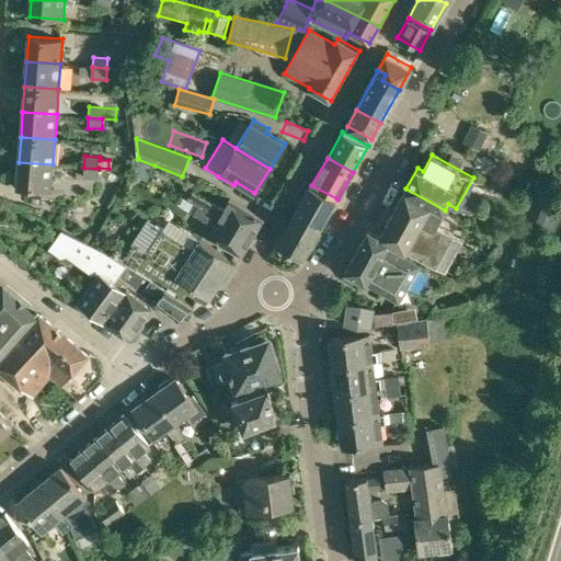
[(155,165),(137,159),(132,175),(149,182),(155,165)]
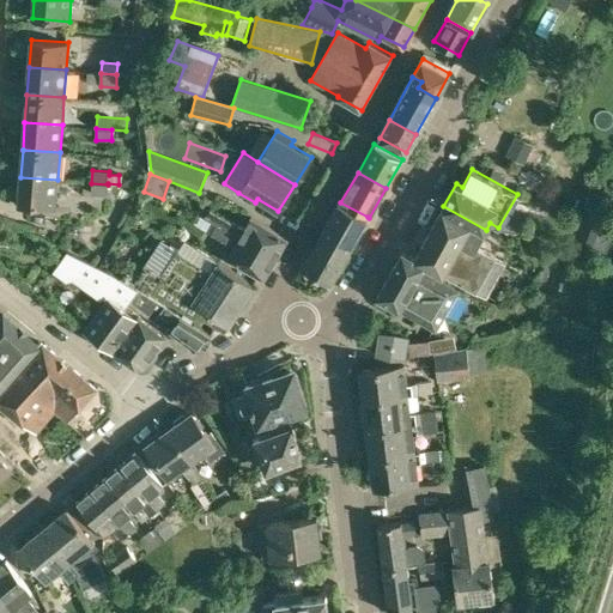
[(58,180),(20,177),(18,205),(55,207),(58,180)]
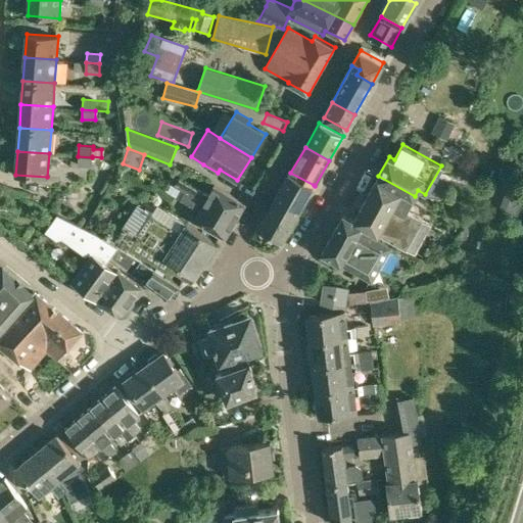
[(92,157),(78,156),(78,167),(91,167),(92,157)]
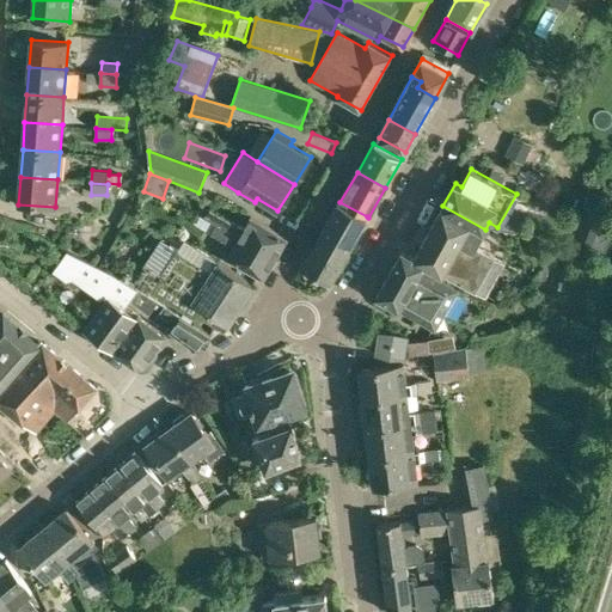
[(367,216),(340,202),(304,267),(330,281),(367,216)]
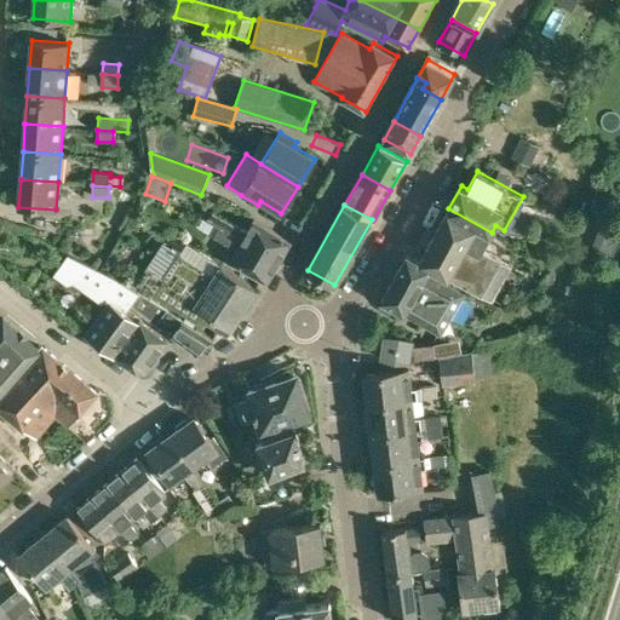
[(197,213),(197,214),(279,262),(291,241),(254,220),(248,230),(213,210),(212,211),(204,206),(199,213),(197,213)]
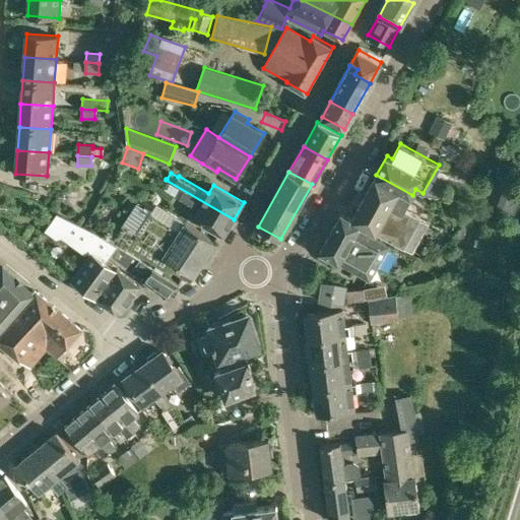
[(376,175),(352,218),(362,223),(412,252),(429,221),(420,217),(421,216),(405,208),(412,195),(376,175)]
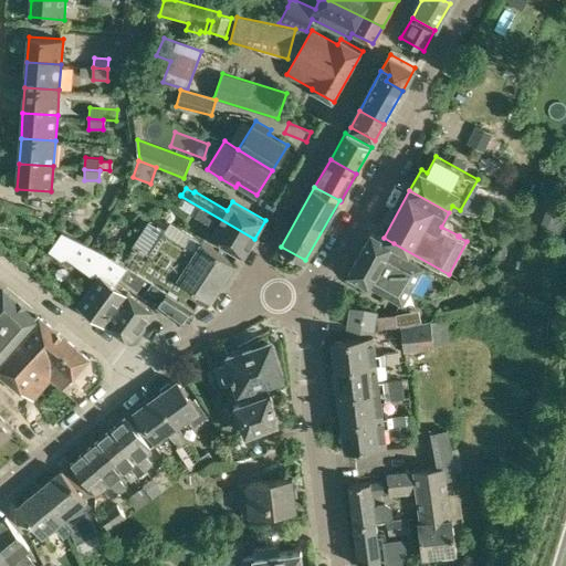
[(254,239),(180,196),(175,205),(216,229),(210,238),(243,257),(254,239)]
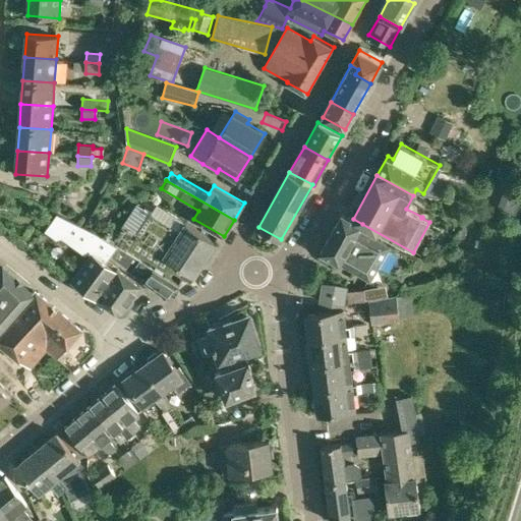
[(503,204),(512,208),(515,209),(520,195),(520,193),(514,191),(509,188),(503,204)]
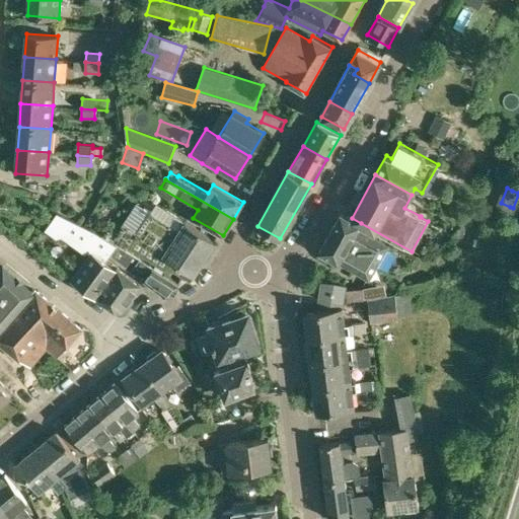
[(101,235),(95,231),(94,231),(118,245),(126,250),(129,246),(165,272),(164,274),(178,283),(183,276),(191,280),(216,241),(156,203),(151,211),(132,211),(119,232),(105,229),(101,235)]
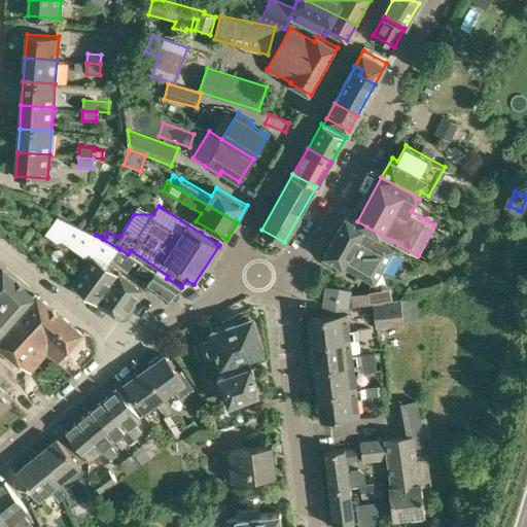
[(88,256),(92,259),(73,284),(96,301),(117,273),(107,266),(111,260),(111,259),(119,249),(96,235),(97,235),(58,215),(45,234),(58,242),(64,242),(86,257),(88,256)]
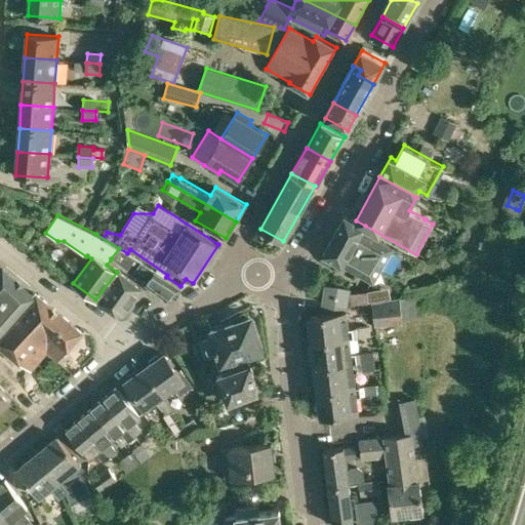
[(345,214),(334,234),(385,261),(393,247),(362,231),(365,226),(356,220),(345,214)]
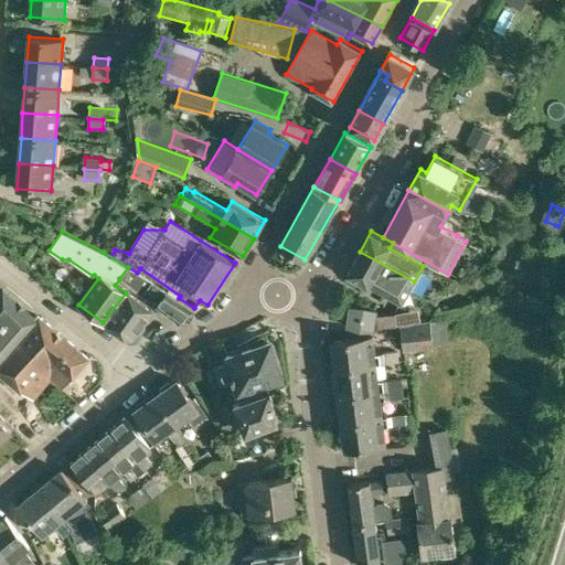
[(414,281),(360,252),(348,274),(403,302),(414,281)]
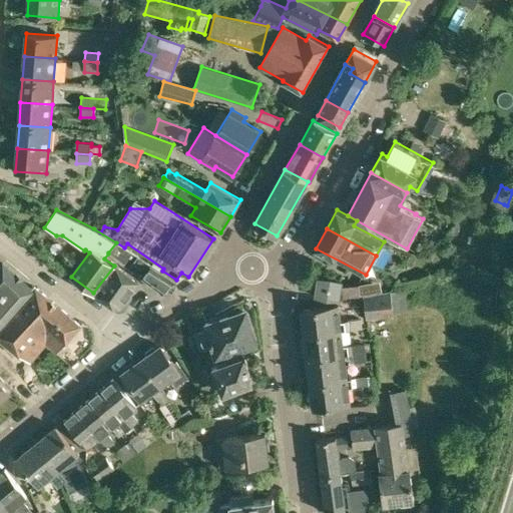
[(108,252),(108,253),(143,276),(142,278),(163,292),(169,292),(176,280),(162,271),(150,264),(124,247),(116,242),(108,252)]
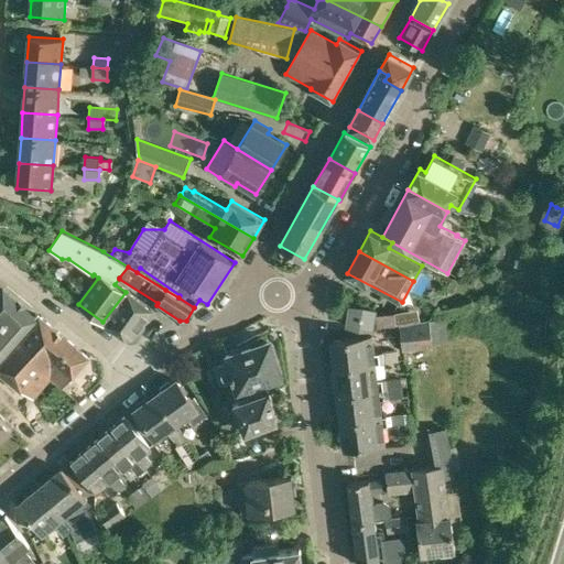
[(0,360),(36,318),(3,289),(0,292),(0,360)]
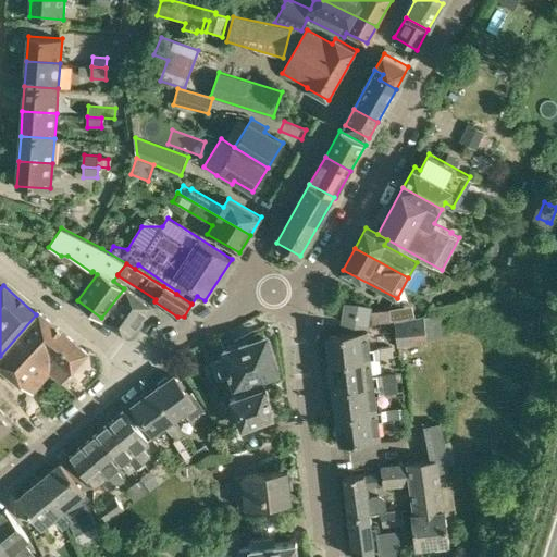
[(124,288),(101,318),(103,319),(103,320),(124,335),(131,334),(151,307),(126,288),(125,289),(124,288)]
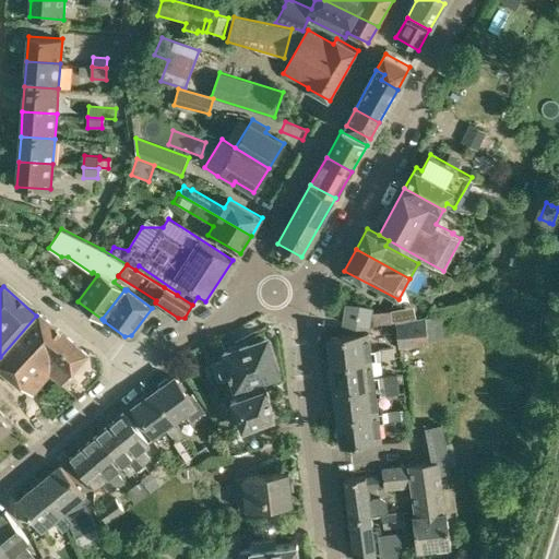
[(368,326),(371,307),(347,304),(345,323),(368,326)]
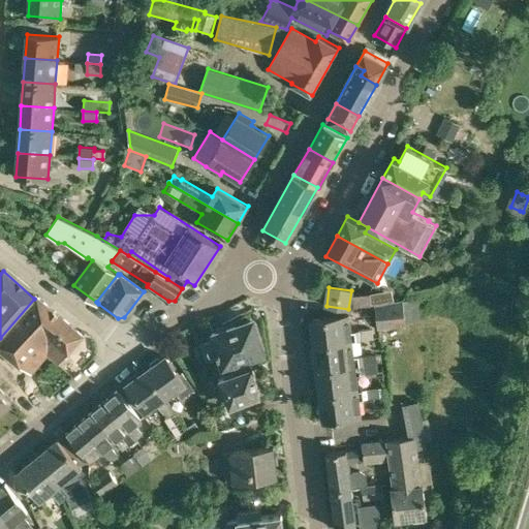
[(353,307),(371,306),(370,289),(352,291),(353,307)]
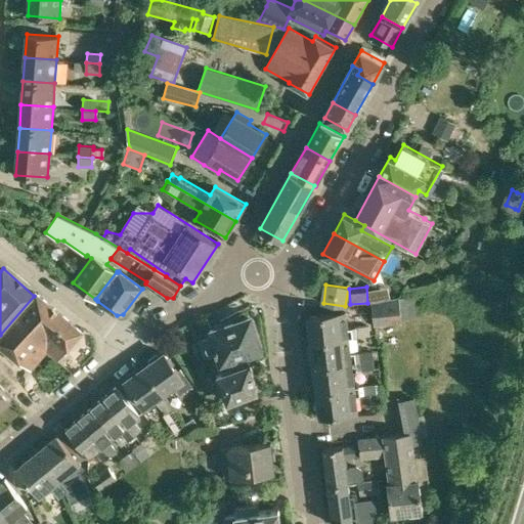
[(34,296),(0,335),(0,345),(31,372),(47,351),(58,361),(83,333),(36,293),(34,296)]
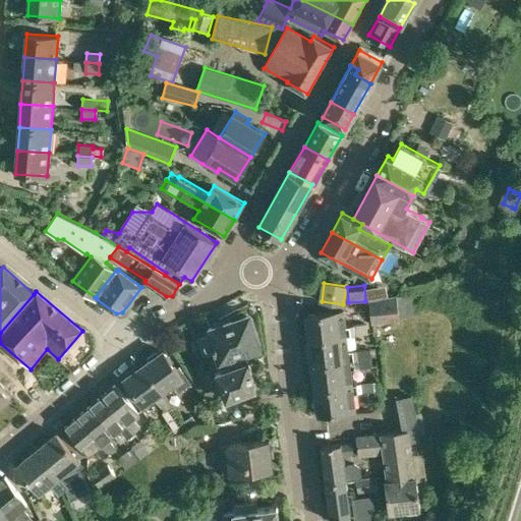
[(411,294),(397,295),(368,300),(372,324),(400,321),(399,312),(413,311),(411,294)]
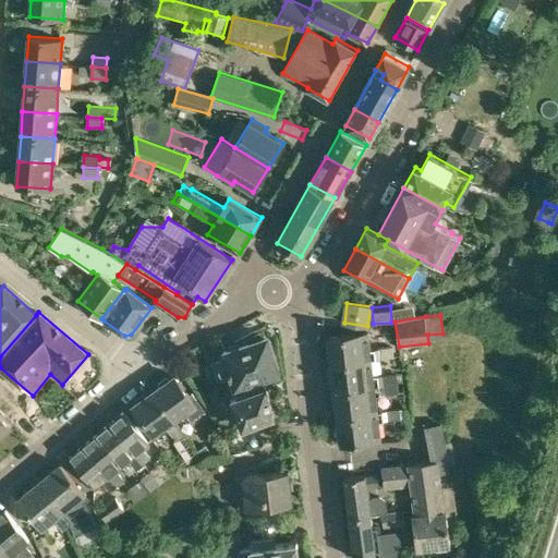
[(331,364),(372,359),(368,332),(328,337),(329,341),(325,347),(326,353),(331,358),(331,364)]
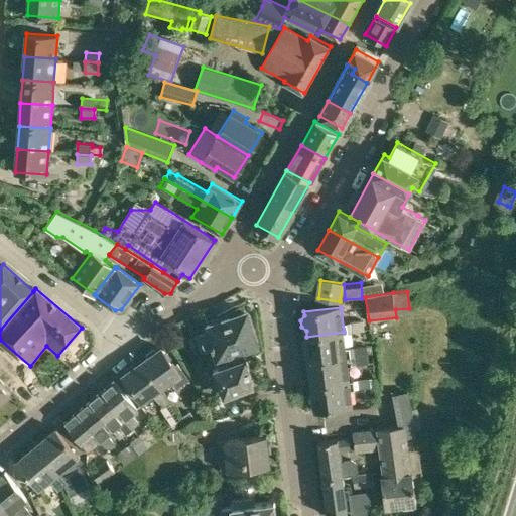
[(215,348),(220,366),(246,357),(244,351),(258,347),(247,311),(220,320),(217,317),(212,319),(210,324),(208,325),(210,332),(201,335),(199,340),(202,349),(207,351),(215,348)]
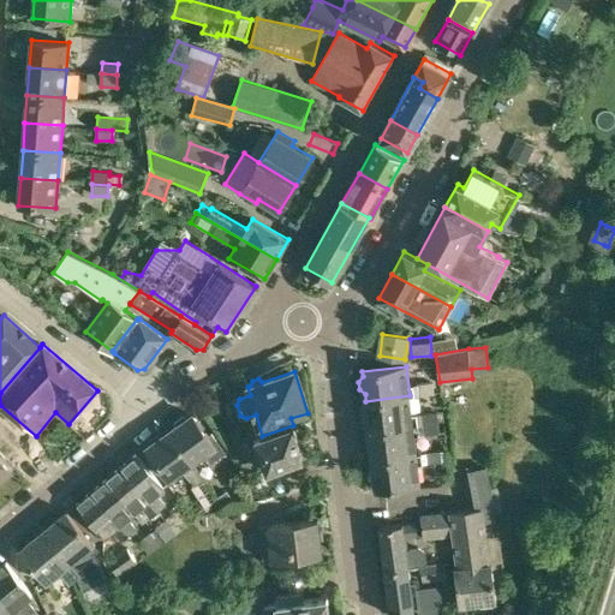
[(419,395),(435,393),(433,382),(418,383),(419,395)]
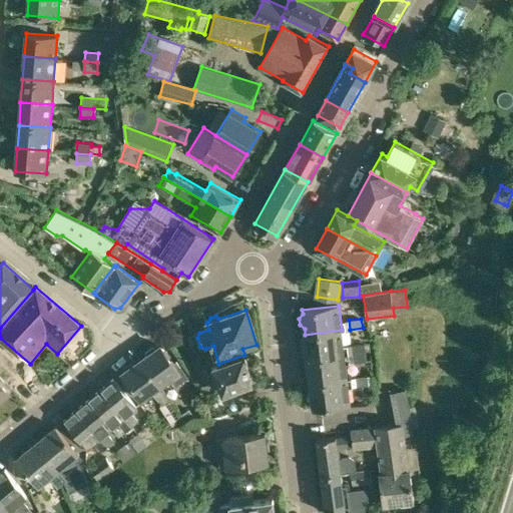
[(308,359),(345,354),(342,330),(305,335),(305,336),(302,341),(302,347),(307,351),(308,359)]
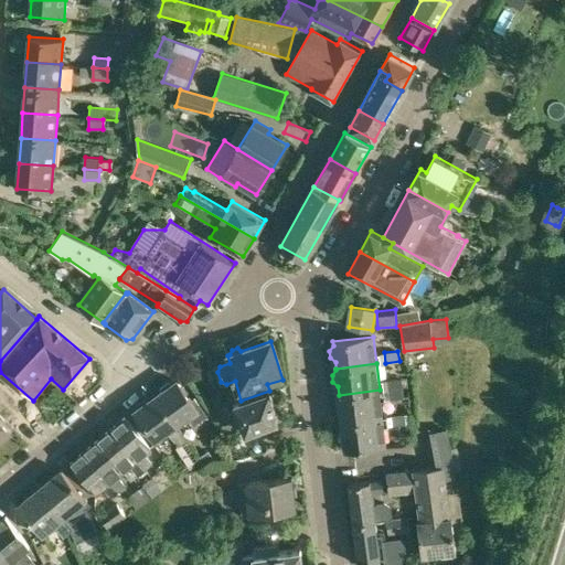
[(387,380),(388,390),(403,387),(401,377),(387,380)]
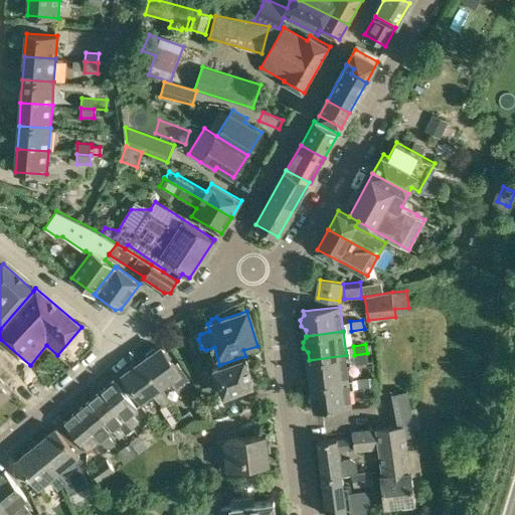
[(174,365),(162,346),(157,349),(153,348),(145,353),(145,358),(142,360),(161,387),(172,379),(176,386),(188,378),(178,363),(174,365)]
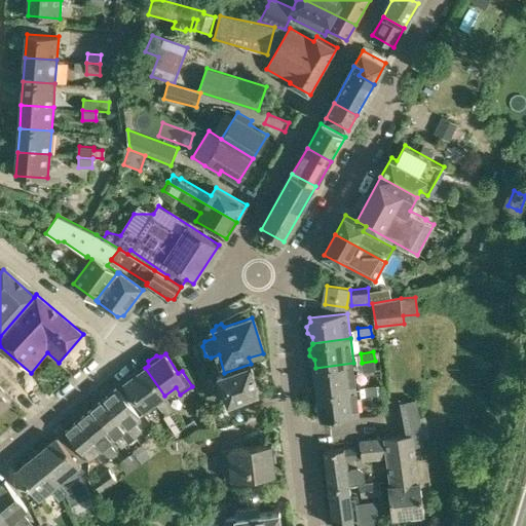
[(375,361),(362,363),(363,371),(376,369),(375,361)]
